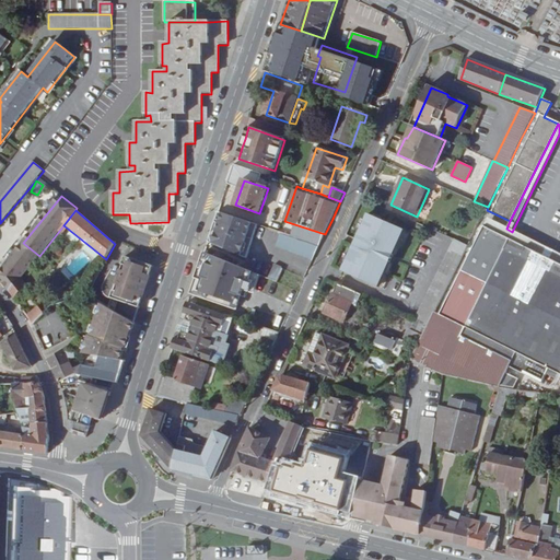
[(212,244),(222,214),(218,213),(208,243),(212,244)]
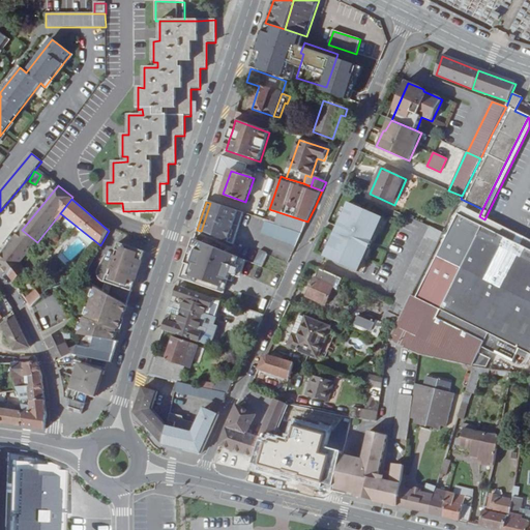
[(243,213),(210,203),(201,231),(233,245),(243,213)]
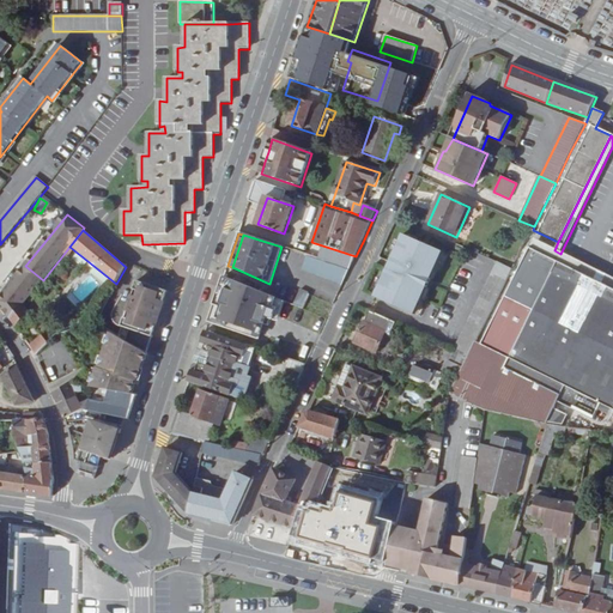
[(393,268),(432,286),(448,255),(408,236),(393,268)]
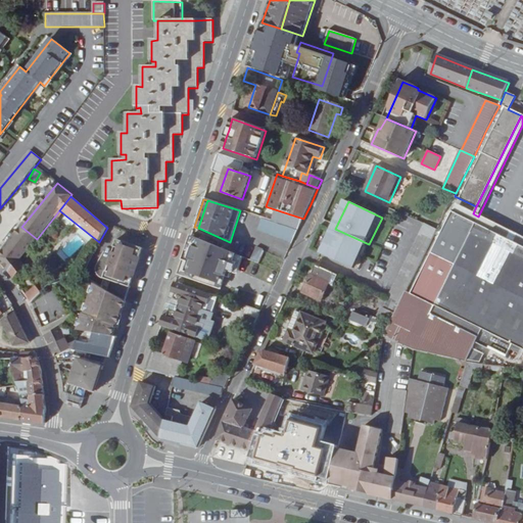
[(298,231),(303,219),(266,206),(254,202),(250,214),(260,218),(260,219),(287,227),(298,231)]
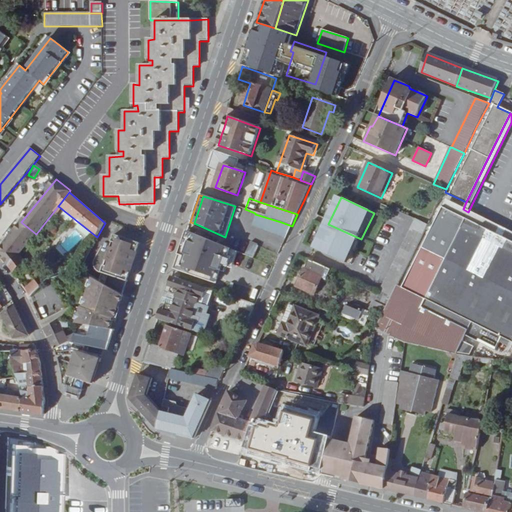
[(440,199),(437,207),(511,242),(511,234),(468,212),(440,199)]
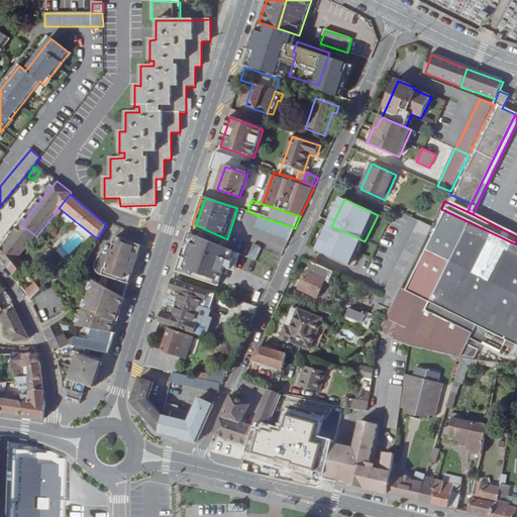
[(414,264),(396,300),(380,333),(412,346),(461,357),(478,326),(500,337),(516,346),(516,345),(516,244),(441,209),(432,227),(414,264)]
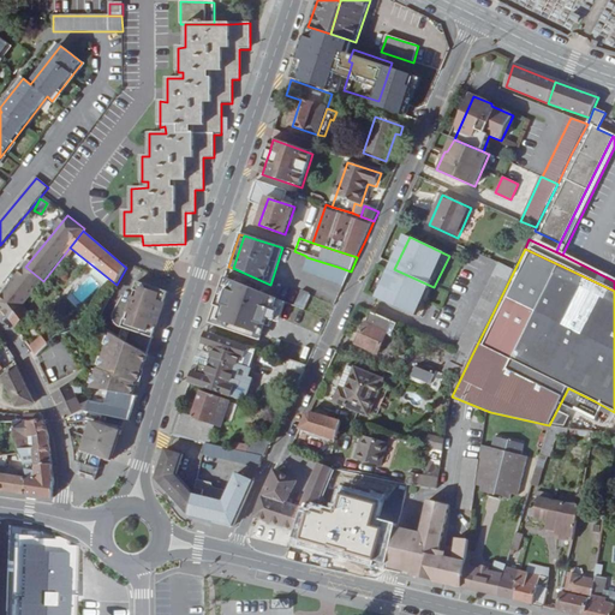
[(342,288),(351,272),(338,267),(306,258),(302,275),(342,288)]
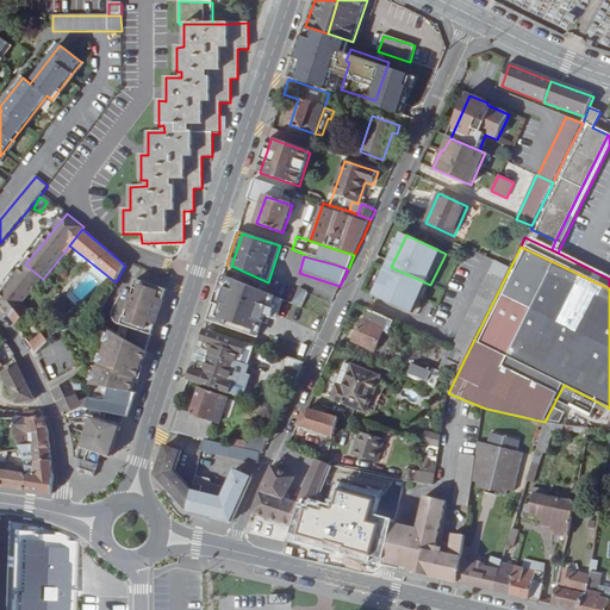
[(475,305),(489,311),(510,268),(497,262),(475,305)]
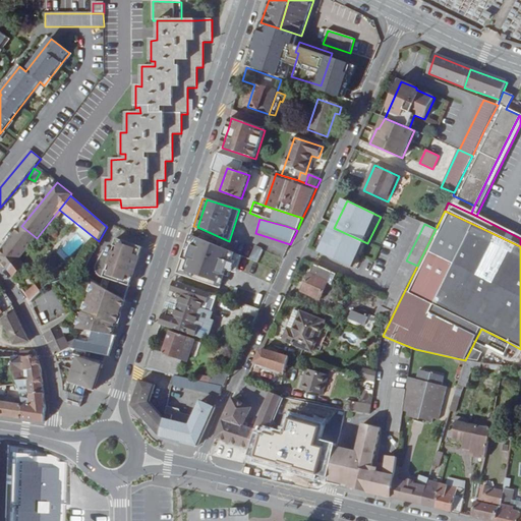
[(21,226),(0,251),(0,259),(9,272),(19,259),(37,238),(21,226)]
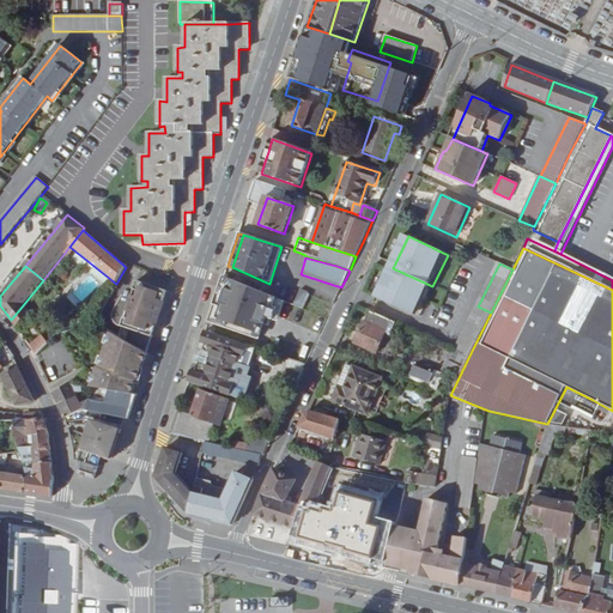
[(432,286),(393,268),(378,298),(417,316),(432,286)]
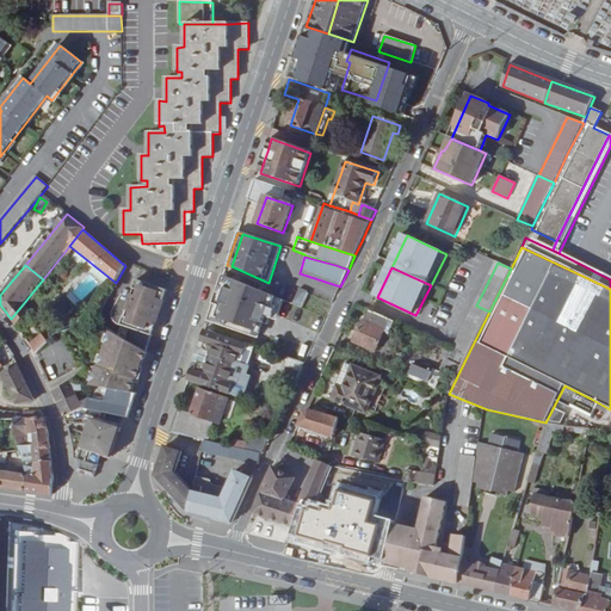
[(223,276),(204,331),(254,347),(275,355),(292,304),(223,276)]
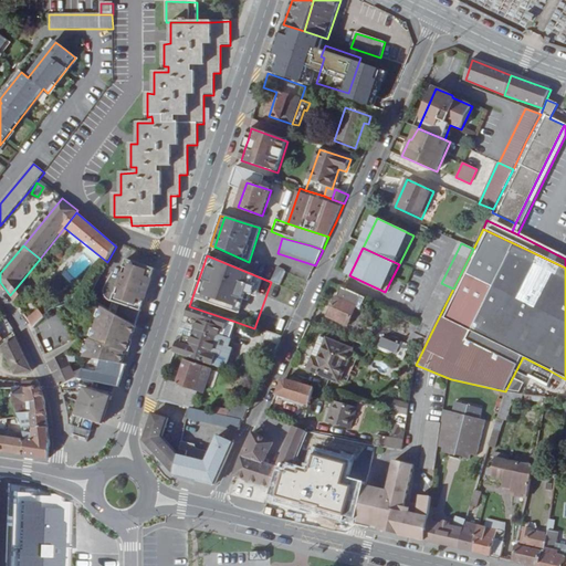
[(155,270),(126,260),(124,269),(128,270),(126,275),(122,273),(116,290),(122,291),(119,295),(115,294),(112,302),(142,312),(155,270)]
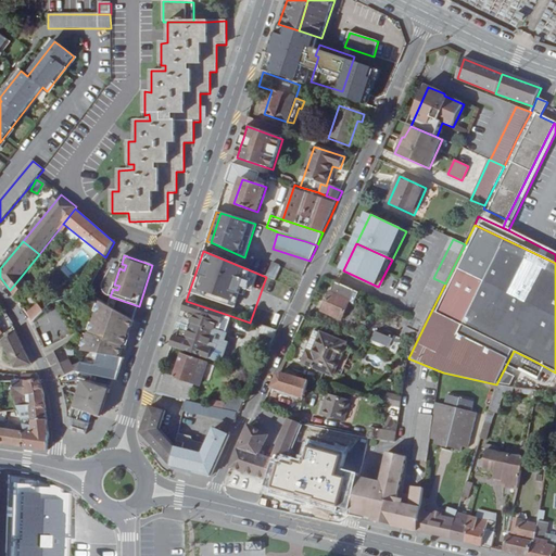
[(279,267),(280,268),(280,267),(273,264),(266,277),(274,280),(279,267)]
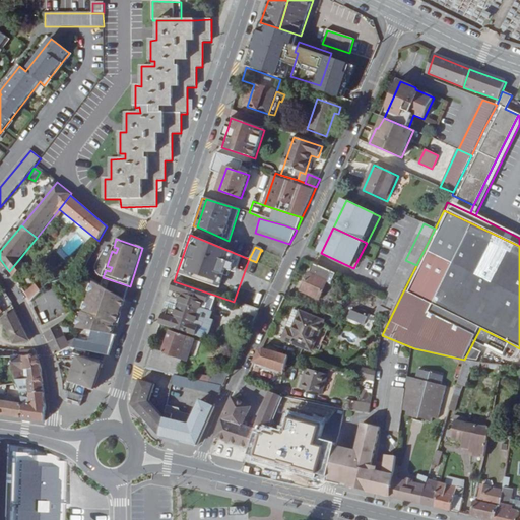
[(14,277),(24,267),(19,259),(9,271),(13,276),(14,277)]
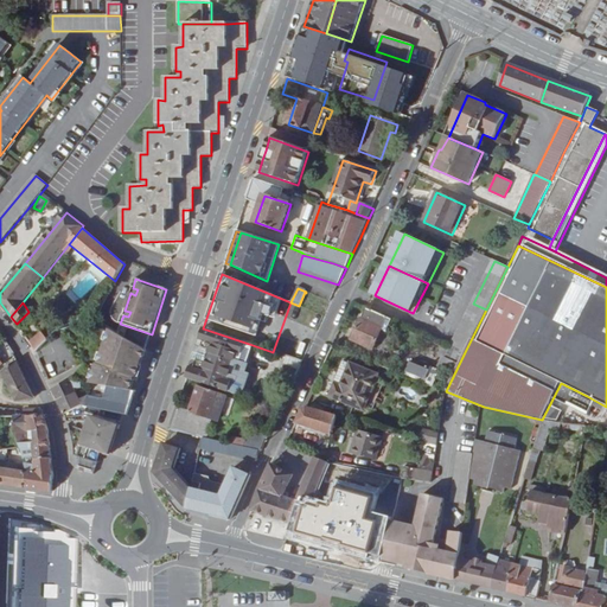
[(465,352),(486,310),(473,304),(452,346),(465,352)]
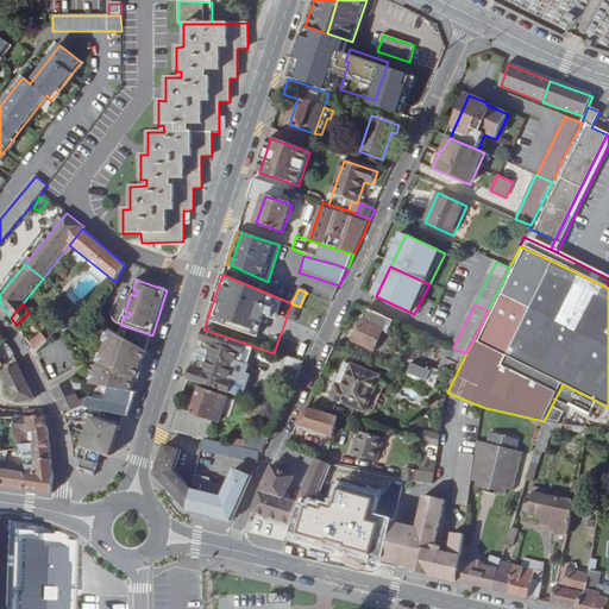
[(374,351),(383,331),(389,333),(394,321),(368,309),(353,341),(374,351)]
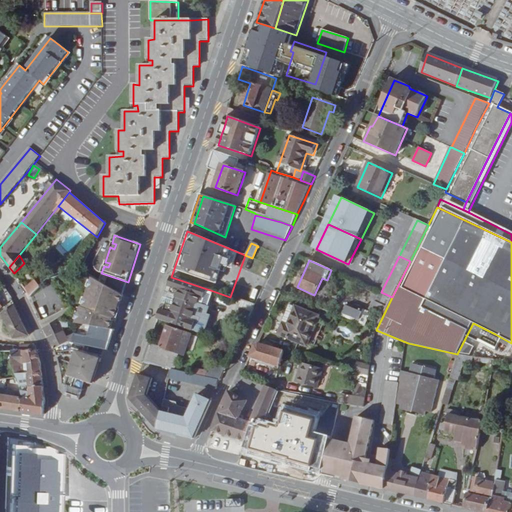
[(99,280),(95,279),(84,309),(83,309),(78,324),(80,325),(106,329),(110,319),(114,320),(128,282),(101,273),(99,280)]
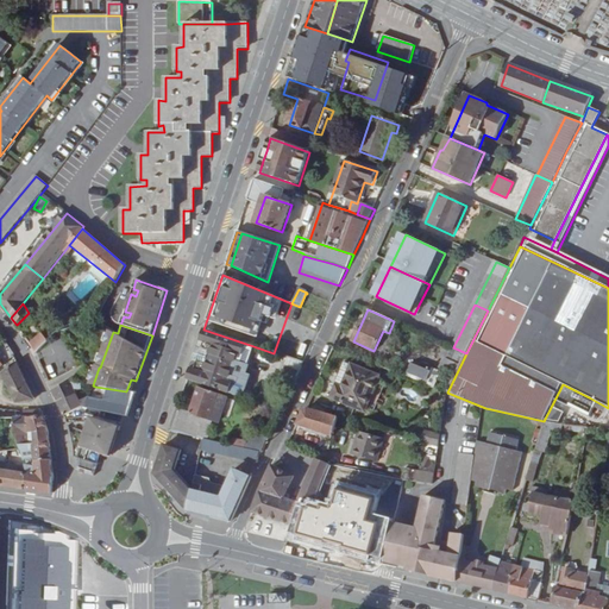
[(203,330),(187,380),(244,399),(251,376),(244,374),(253,346),(245,344),(203,330)]
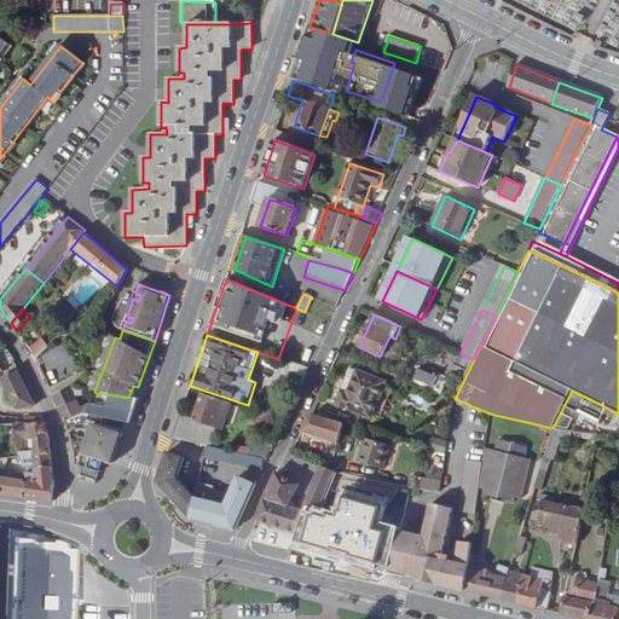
[(48,347),(41,340),(30,350),(36,358),(48,347)]
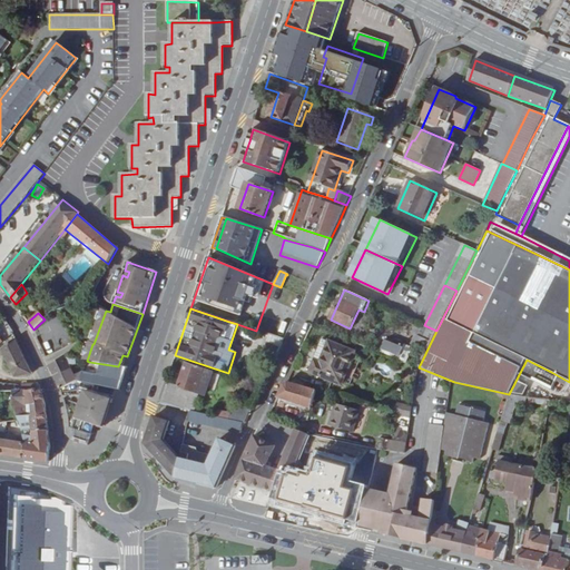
[(0,343),(13,333),(6,322),(0,325),(0,343)]
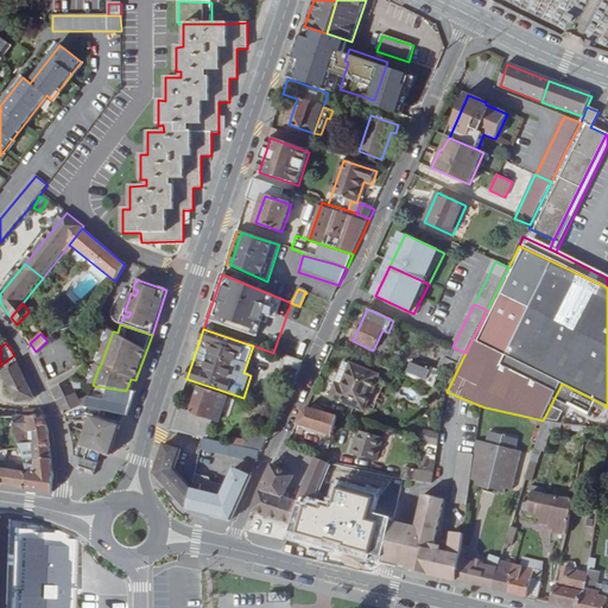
[(18,362),(2,373),(17,404),(36,400),(18,362)]
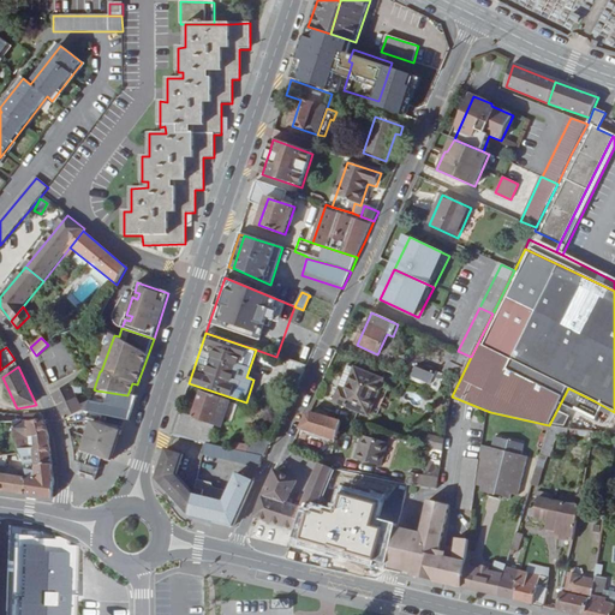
[(350,368),(341,389),(346,392),(354,370),(350,368)]
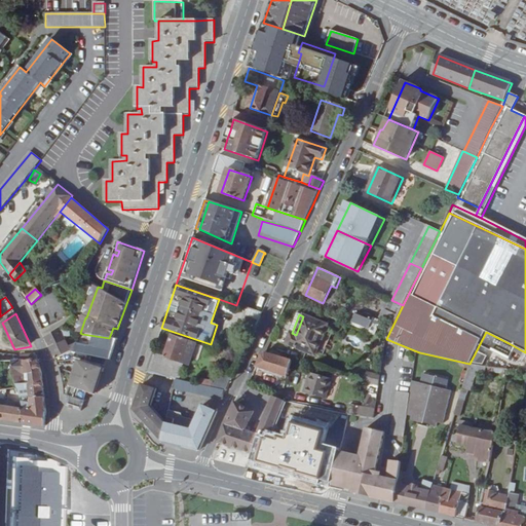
[(352,323),(369,330),(373,322),(355,314),(352,323)]
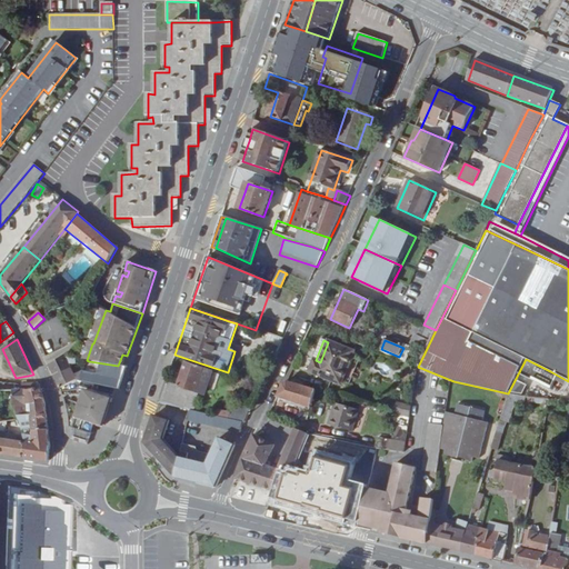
[(310,373),(341,385),(355,352),(328,342),(320,362),(316,360),(310,373)]
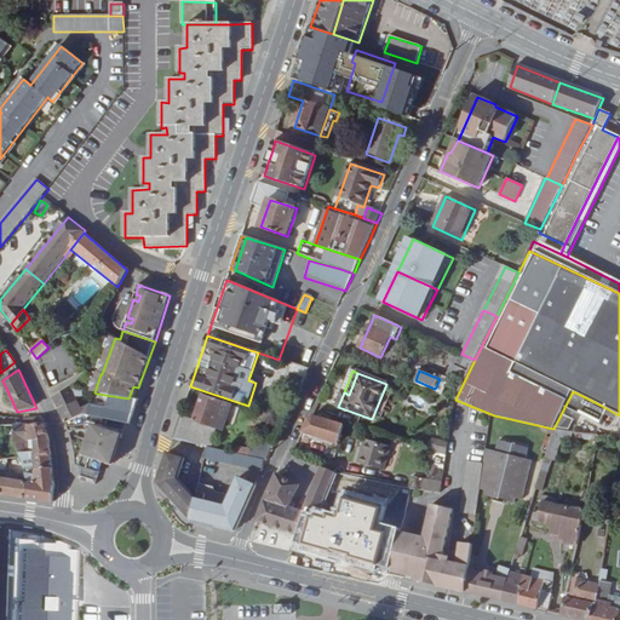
[(84,397),(84,391),(73,390),(55,397),(65,424),(84,414),(87,415),(91,405),(81,408),(76,397),(84,397)]
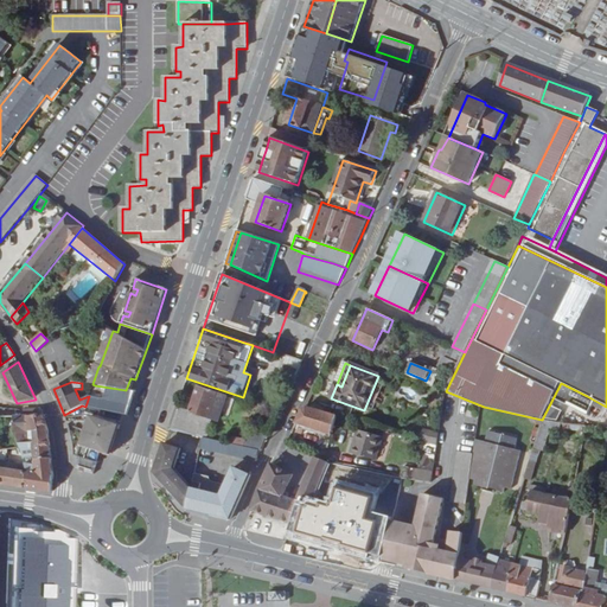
[(133,391),(126,390),(95,385),(93,396),(89,396),(85,407),(125,415),(128,415),(135,391),(133,391)]
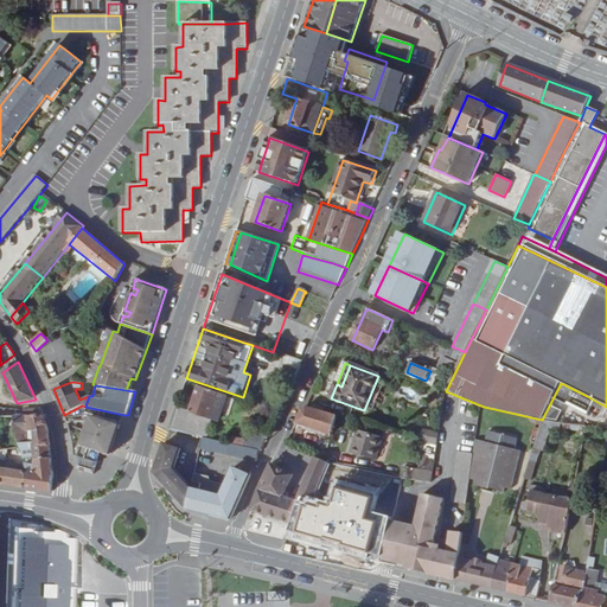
[(228,398),(199,388),(191,411),(212,420),(219,422),(228,398)]
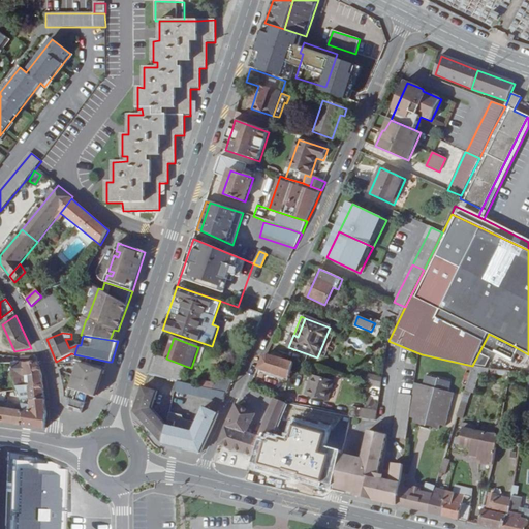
[(509,351),(525,360),(528,354),(511,345),(509,351)]
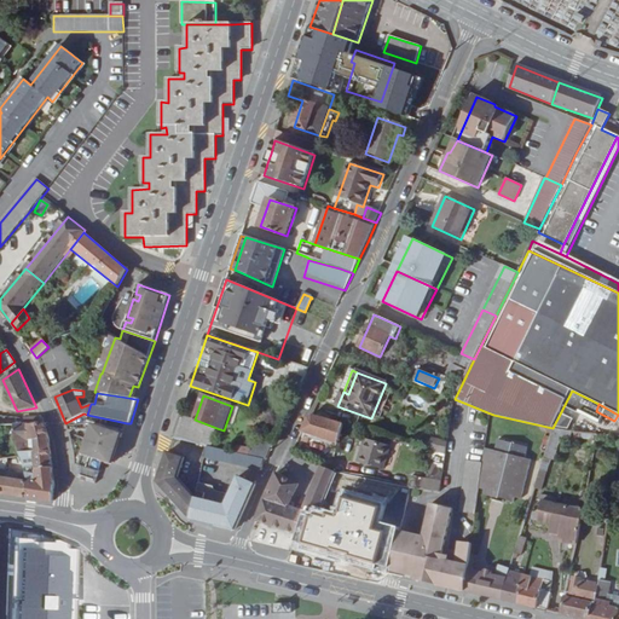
[(173,439),(213,449),(217,428),(195,420),(180,415),(173,439)]
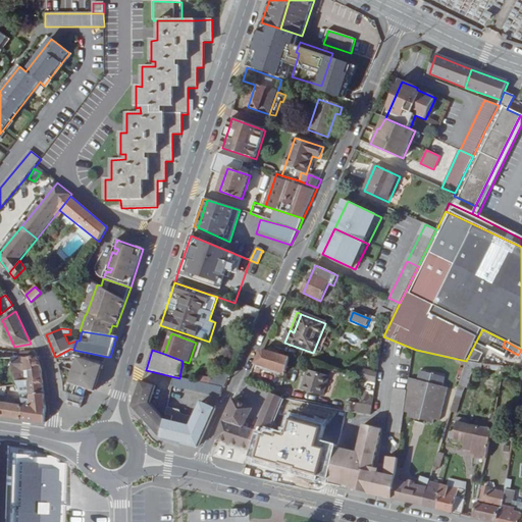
[(291,358),(263,351),(262,350),(255,365),(285,373),(291,358)]
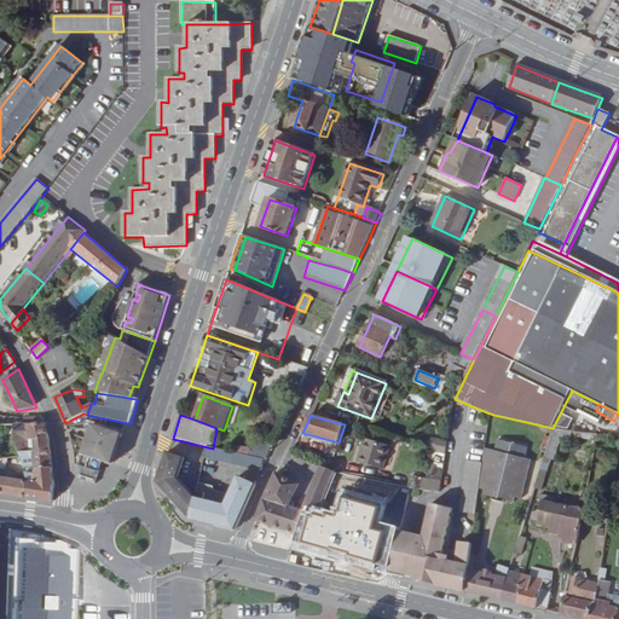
[(50,439),(47,433),(46,426),(45,423),(41,417),(24,418),(24,424),(13,424),(15,440),(16,440),(21,453),(34,453),(35,468),(53,468),(50,439)]
